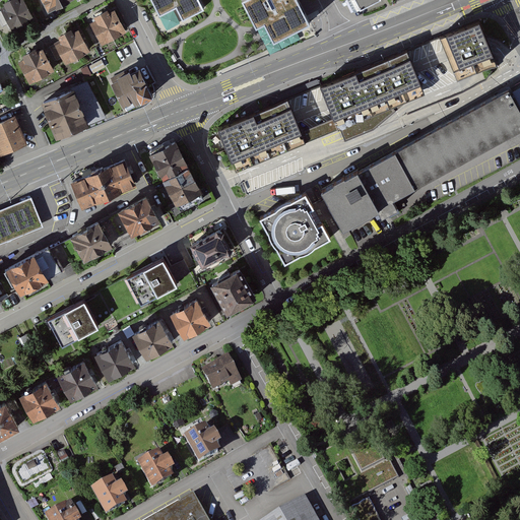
[(24,0),(17,0),(1,9),(14,34),(37,21),(24,0)]
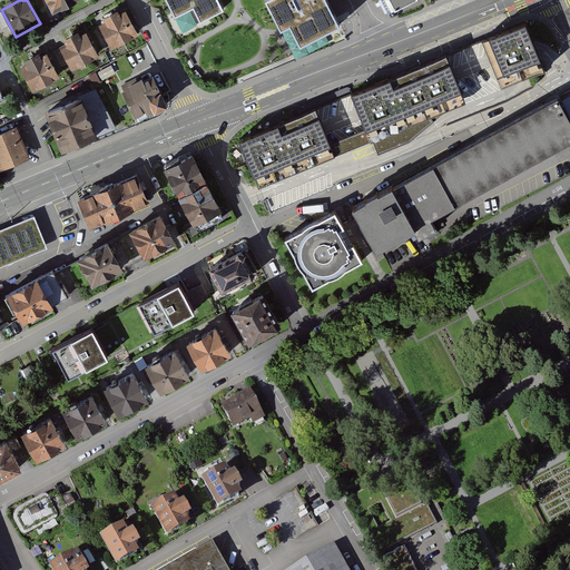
[(47,0),(55,12),(76,0),(47,0)]
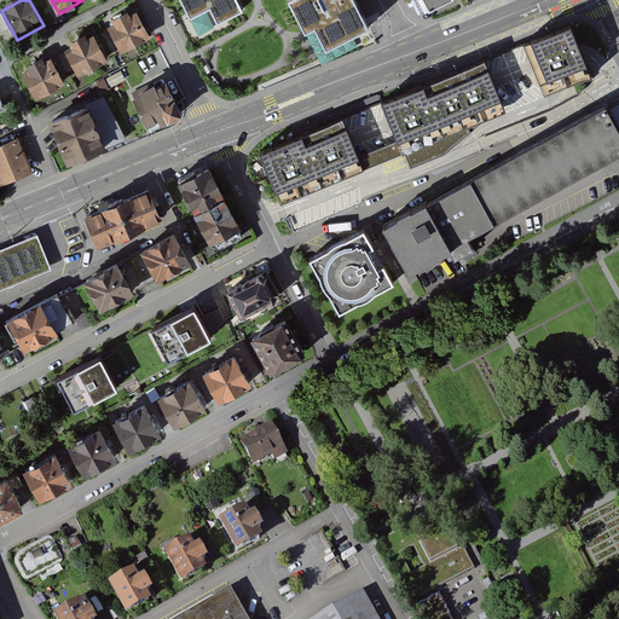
[(218,21),(242,7),(237,0),(180,0),(190,16),(209,5),(218,21)]
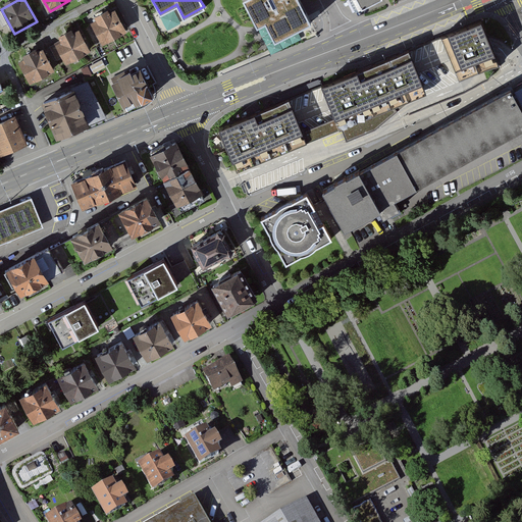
[(243,0),(258,28),(265,22),(275,41),(310,22),(298,0),(243,0)]
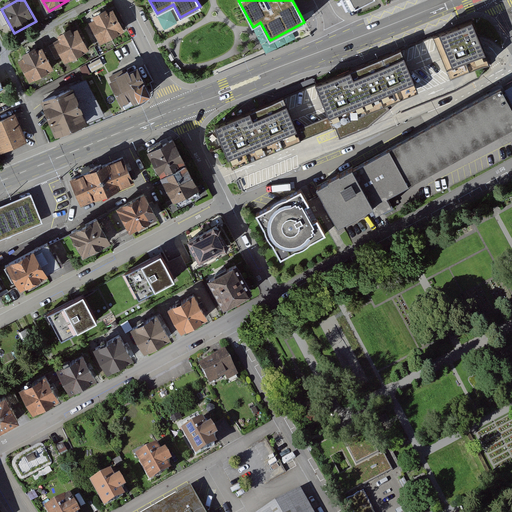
[(342,0),(349,12),(372,0),(342,0)]
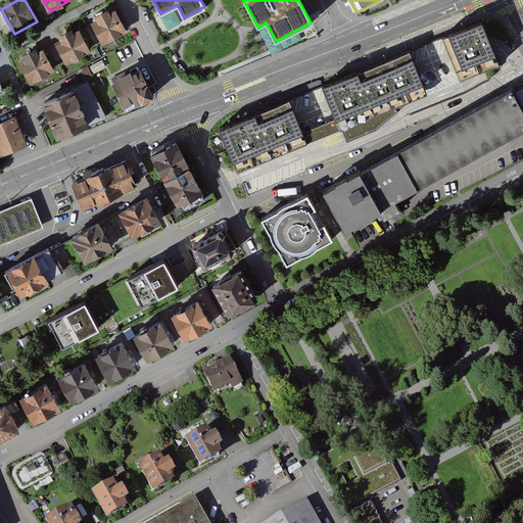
[(96,20),(90,24),(101,46),(128,33),(116,10),(110,13),(108,10),(95,17),(96,20)]
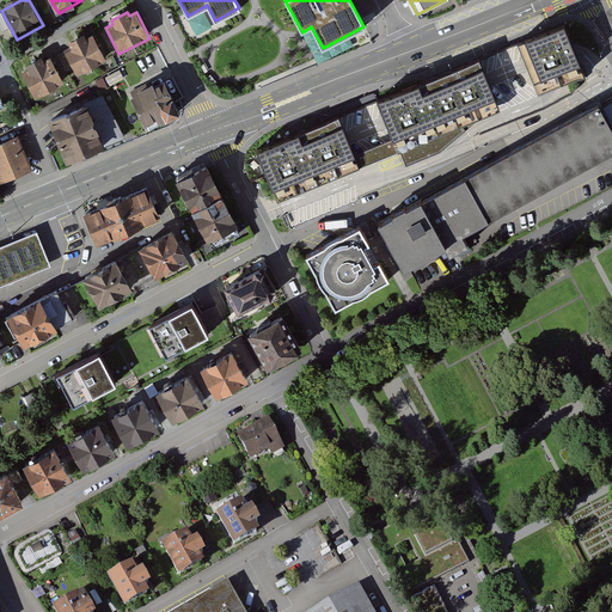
[(575,54),(564,24),(257,150),(277,201),(295,194),(585,75),(575,54)]
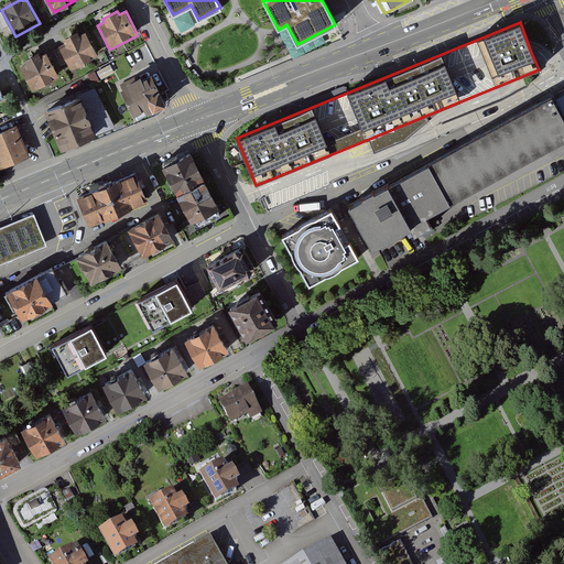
[(64,47),(58,50),(68,72),(96,58),(85,34),(78,38),(76,34),(62,41),(64,47)]
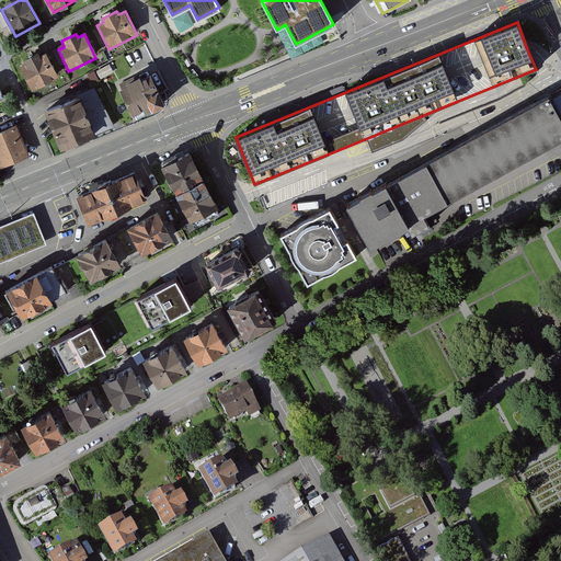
[(27,65),(22,68),(33,91),(59,78),(48,55),(42,57),(41,55),(25,61),(27,65)]
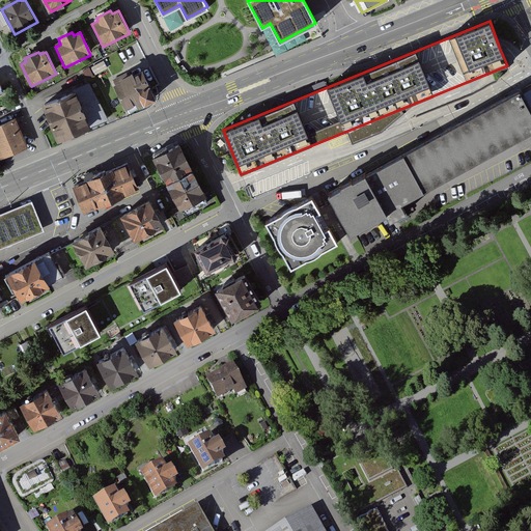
[(140,66),(111,80),(127,112),(156,99),(140,66)]
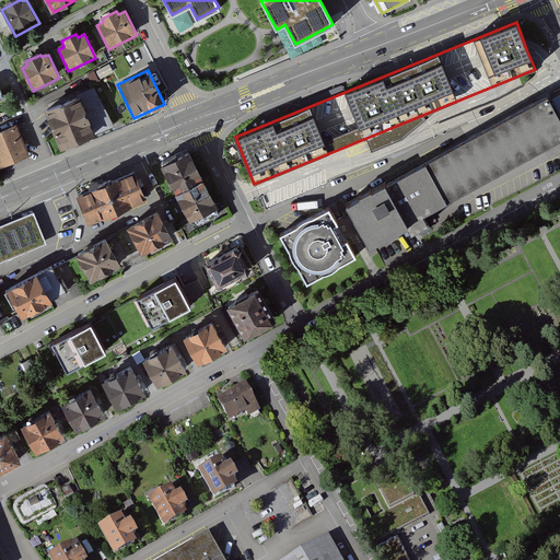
[(83,95),(46,111),(61,149),(113,128),(101,97),(86,104),(83,95)]
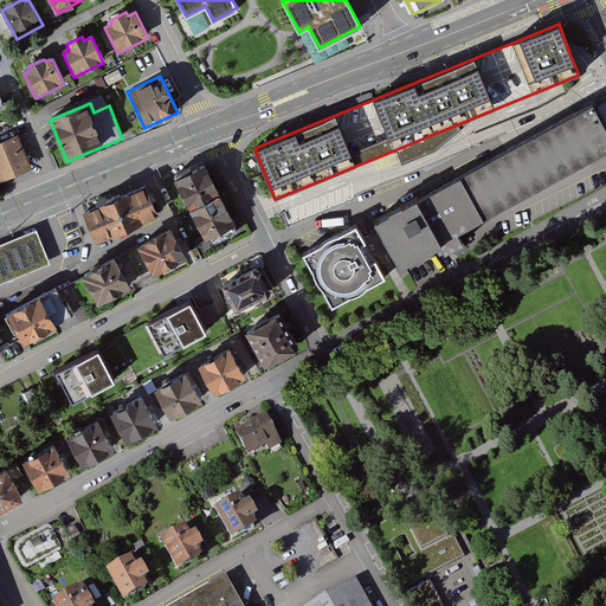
[(605,135),(590,105),(373,224),(398,269),(605,154),(605,135)]
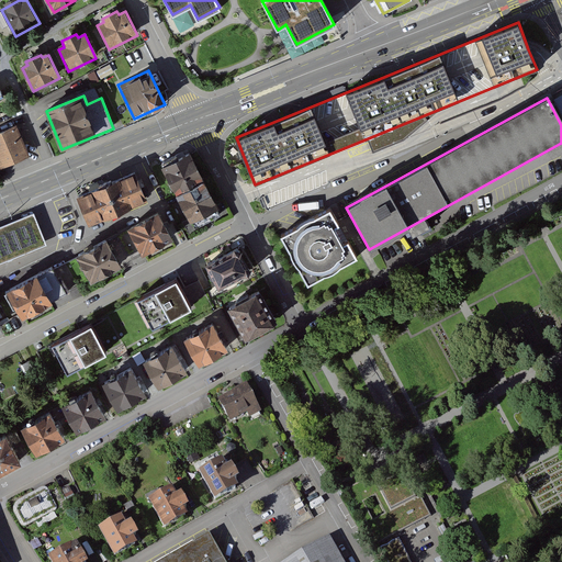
[(19,126),(0,134),(0,161),(3,171),(33,158),(19,126)]
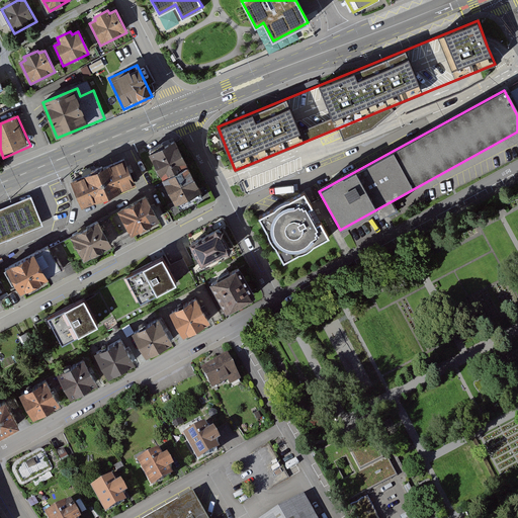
[(181,139),(154,153),(180,205),(207,192),(181,139)]
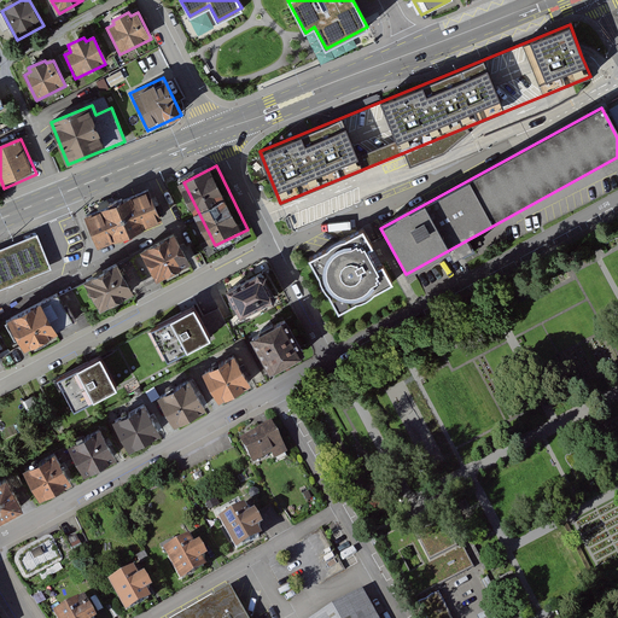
[(155,190),(89,217),(103,249),(168,221),(155,190)]
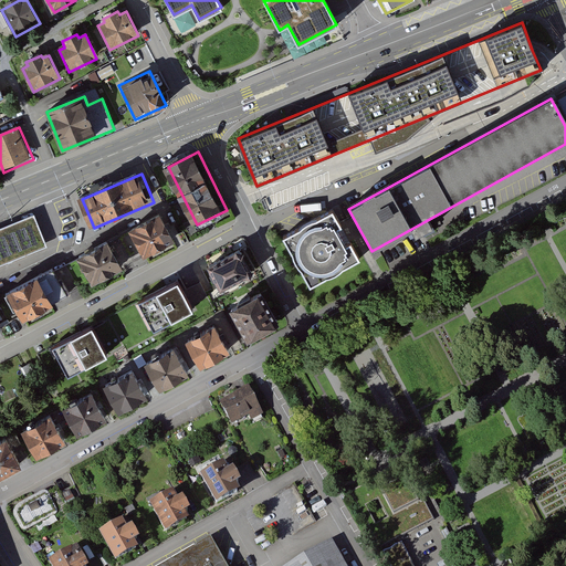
[(335,211),(285,237),(310,285),(360,260),(335,211)]
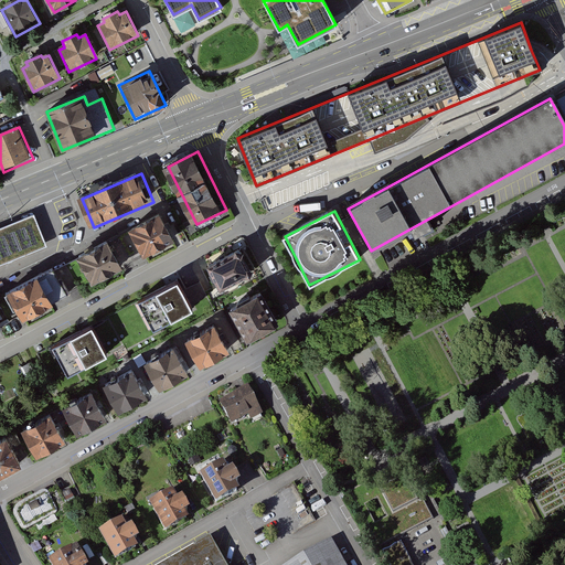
[(0,263),(46,244),(33,212),(0,225),(0,263)]
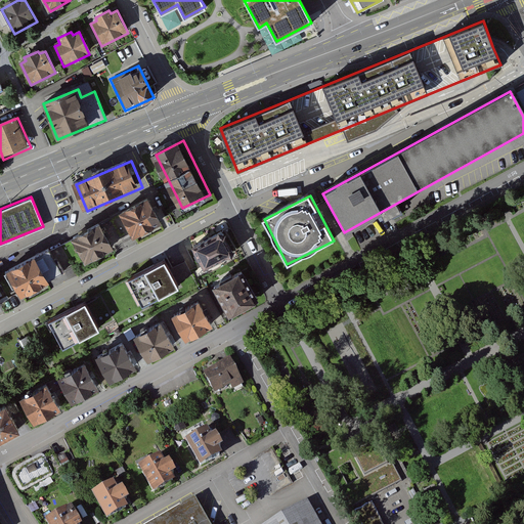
[(155,198),(125,213),(139,239),(168,224),(155,198)]
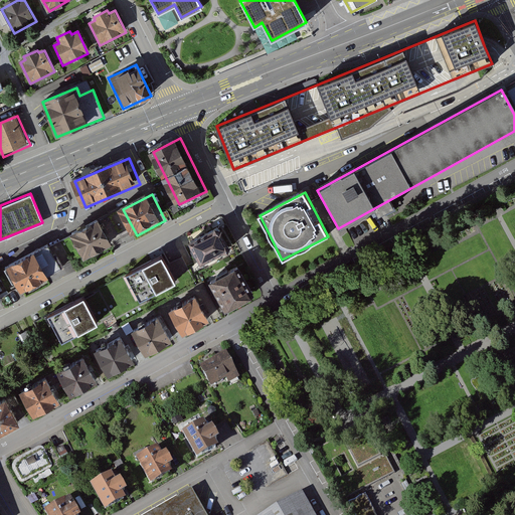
[(104,219),(75,234),(89,260),(117,243),(104,219)]
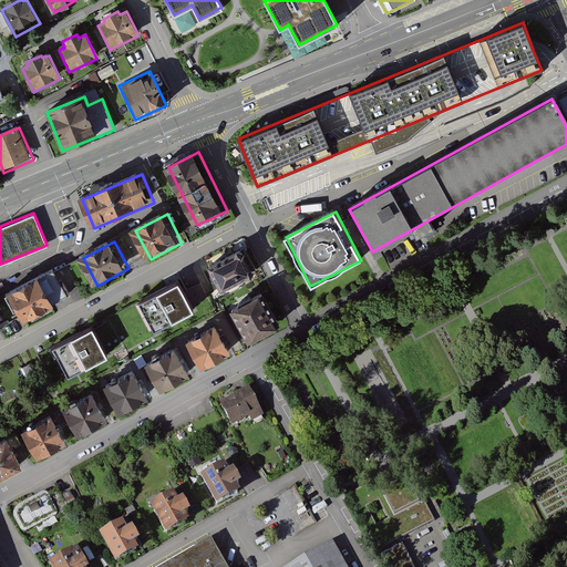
[(246,254),(214,270),(225,291),(257,275),(246,254)]
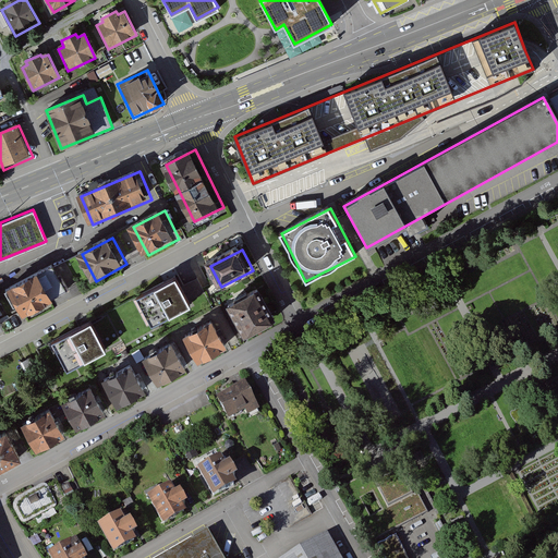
[(43,274),(11,290),(26,319),(58,303),(43,274)]
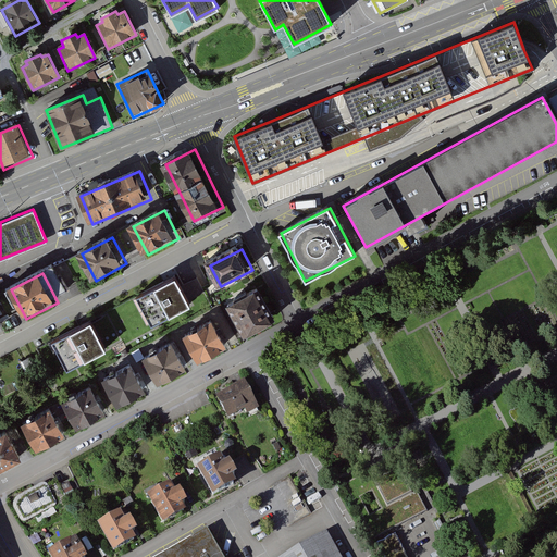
[(182,277),(109,314),(125,347),(163,329),(161,324),(196,307),(182,277)]
